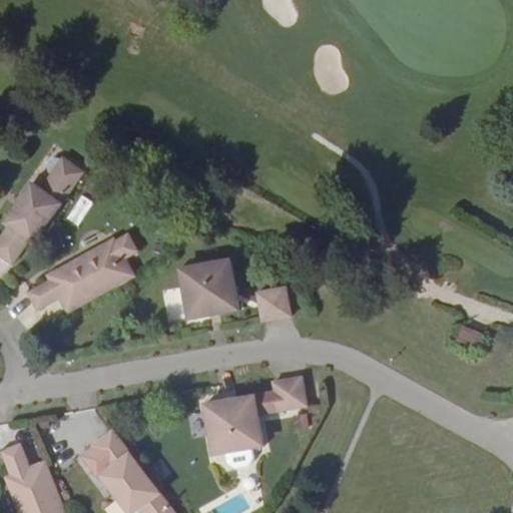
[(52,215),(84,171),(62,156),(40,187),(30,181),(18,199),(21,200),(16,207),(14,205),(1,223),(11,231),(0,246),(0,255),(17,267),(41,232),(52,215)]
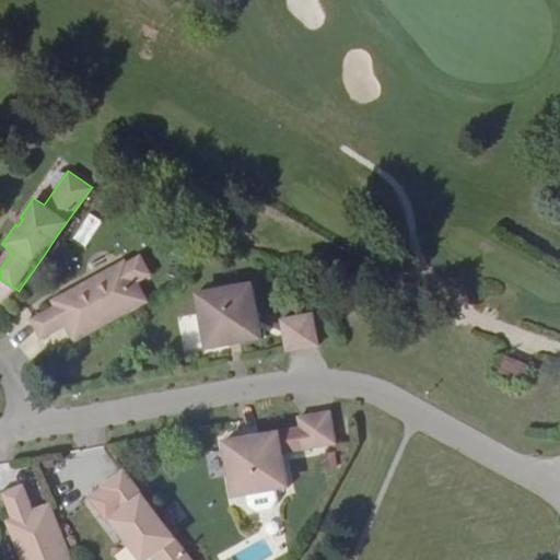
[(86,213),(74,240),(90,247),(102,220),(86,213)]
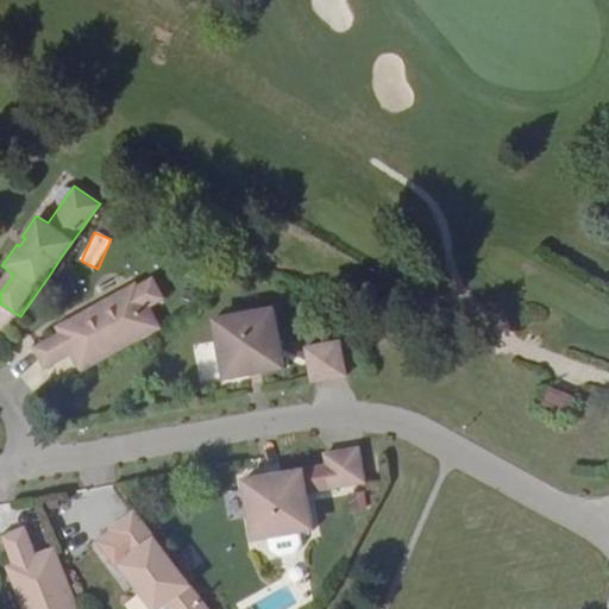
[(79,372),(161,327),(150,306),(163,299),(152,280),(138,287),(136,282),(90,307),(92,309),(96,319),(88,324),(83,314),(56,330),(57,333),(33,346),(44,368),(69,353),(79,372)]
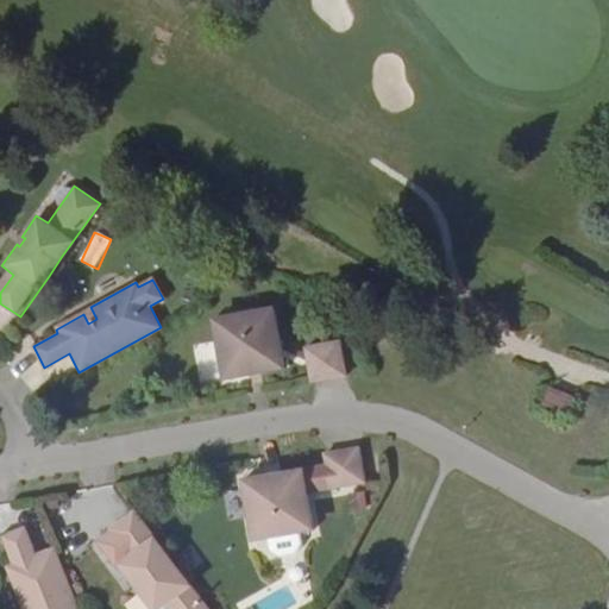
[(288,362),(278,302),(217,313),(227,374),(288,362)]
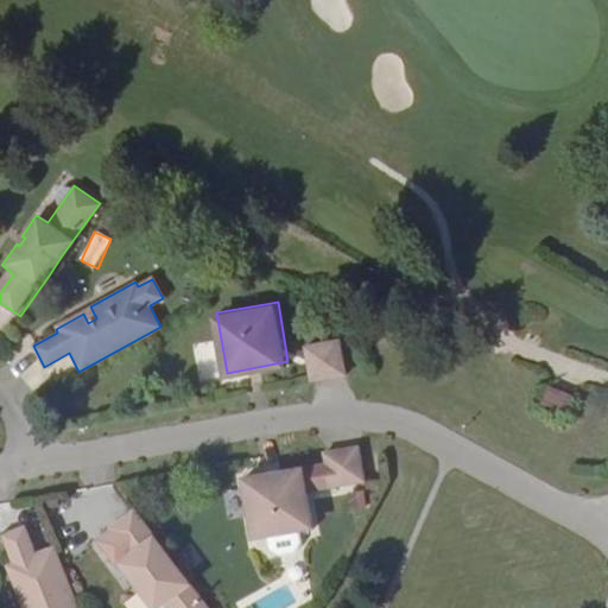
[(96,318),(92,309),(83,314),(88,323),(96,318)]
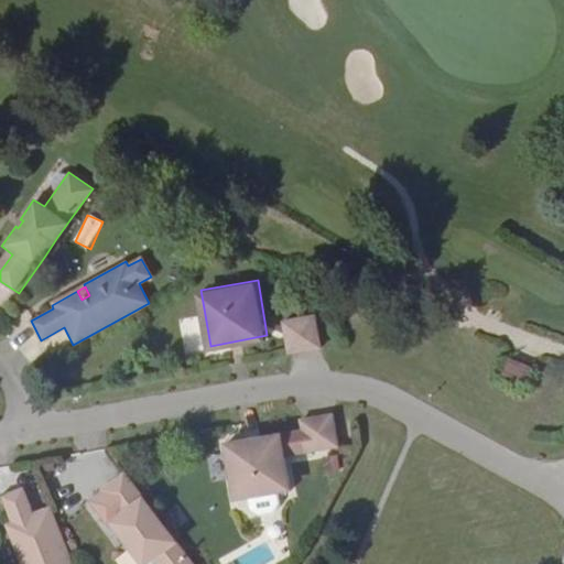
[(289,354),(320,347),(315,315),(283,322),(289,354)]
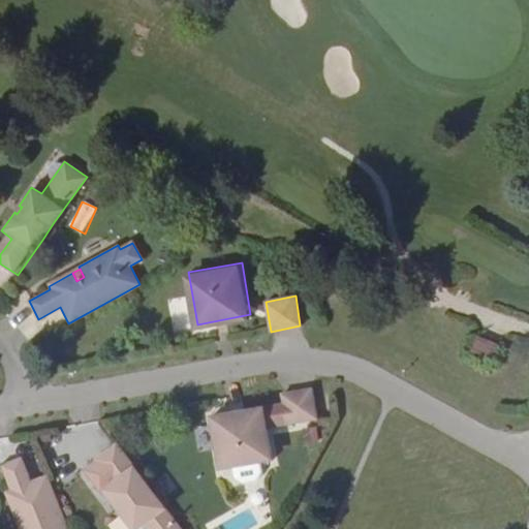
[(493,361),(499,345),(475,335),(468,350),(493,361)]
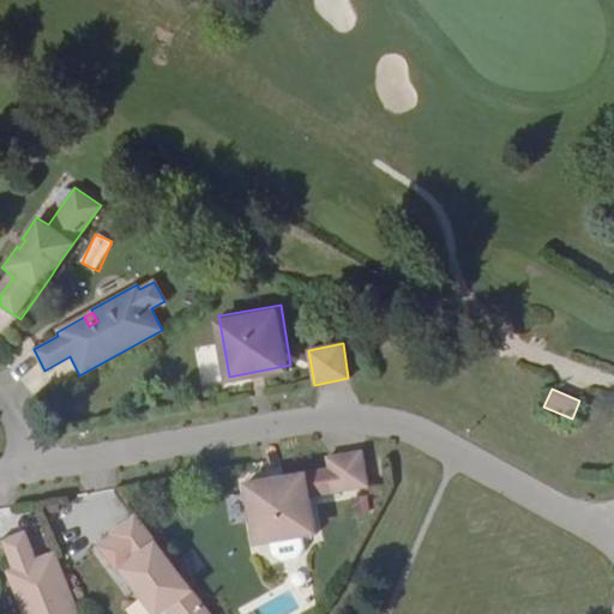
[(368,481),(362,447),(326,453),(333,488),(368,481)]
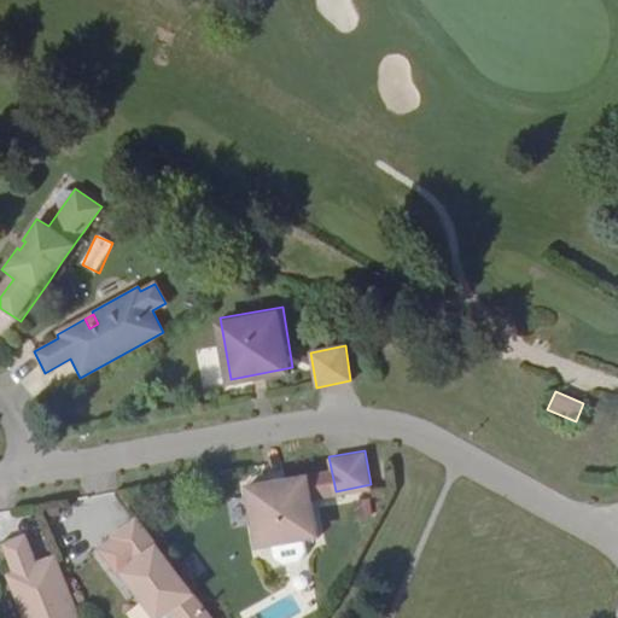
[(324,544),(313,483),(249,494),(260,557),(324,544)]
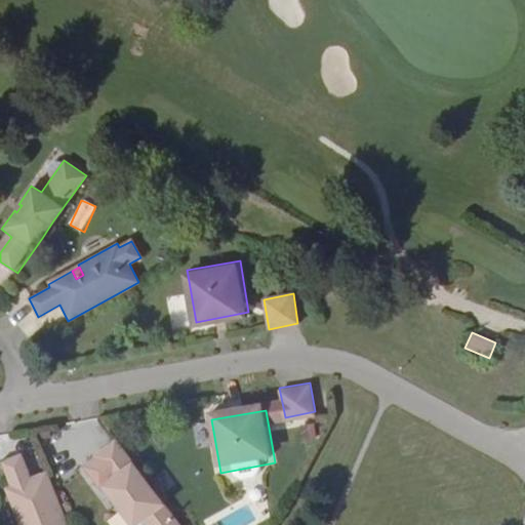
[(148,524),(180,524),(156,492),(156,489),(155,482),(154,481),(150,477),(149,477),(148,476),(146,475),(143,475),(116,440),(95,456),(112,478),(103,484),(116,502),(119,499),(124,508),(123,512),(133,524),(135,524),(144,519),(148,524)]
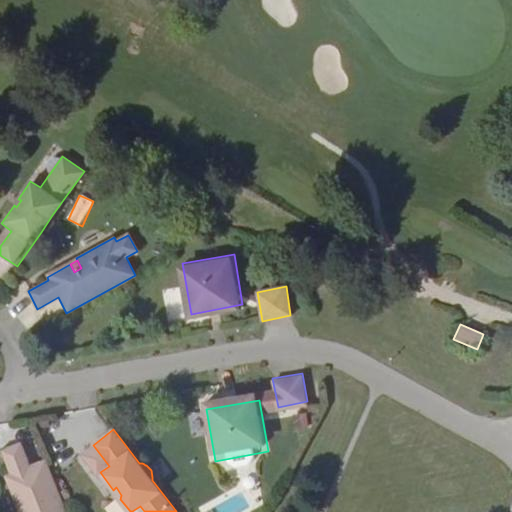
[(65,511),(45,459),(32,464),(23,442),(3,450),(12,473),(9,474),(18,498),(26,495),(29,502),(21,505),(17,507),(19,511),(65,511)]
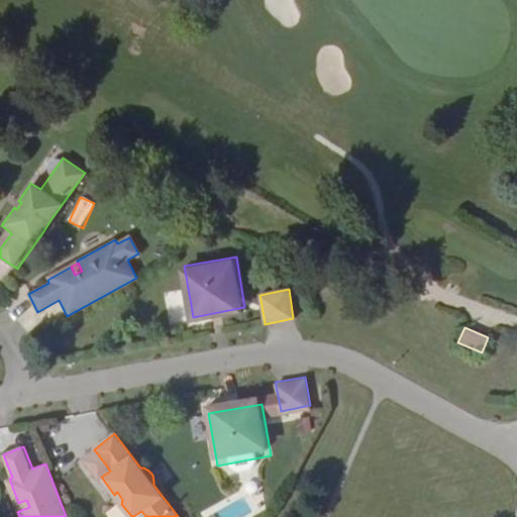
[(114,495),(121,504),(122,500),(117,492),(114,495)]
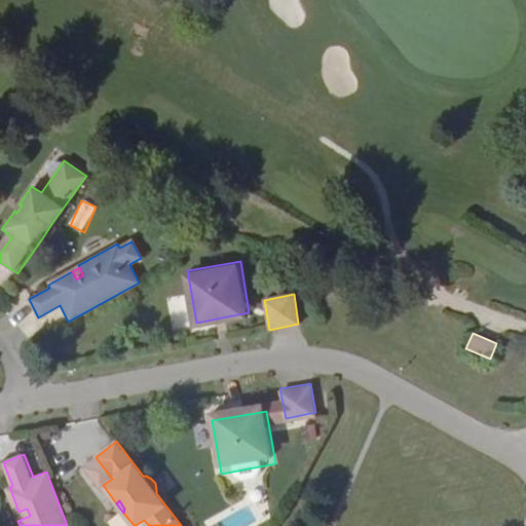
[(19,512),(22,519),(30,516),(27,509),(19,512)]
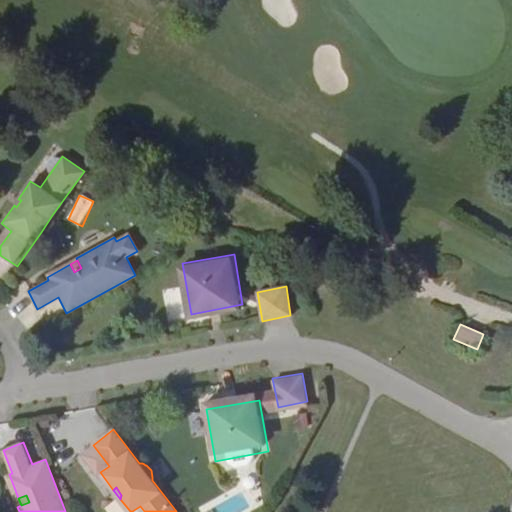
All buildings are outlined.
